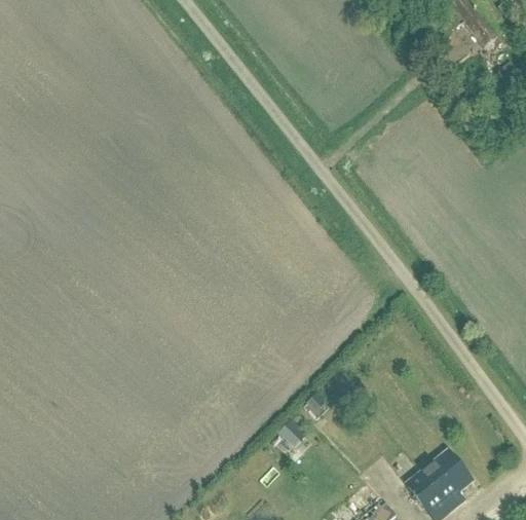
[(515,33),(487,0),(457,0),(443,11),(456,27),(463,22),(485,49),(486,48),(485,48),(495,40),(499,45),(515,33)]
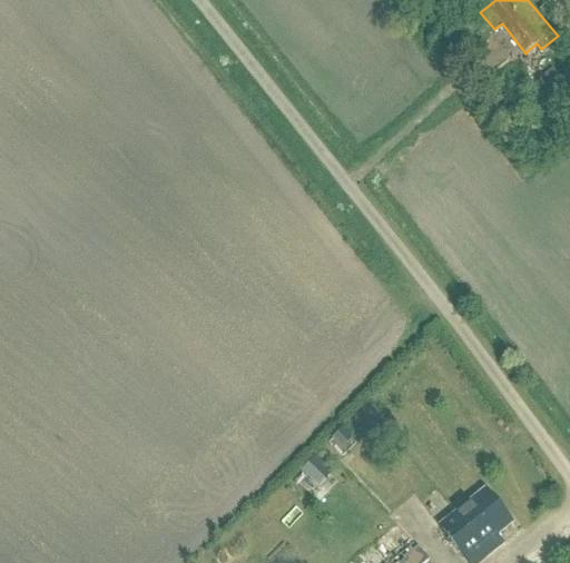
[(569,51),(569,17),(553,30),(569,51)]
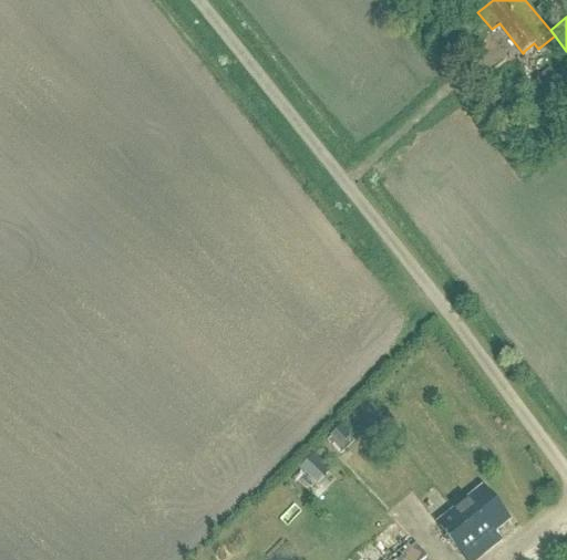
[(341,425),(332,433),(339,441),(348,432),(341,425)]
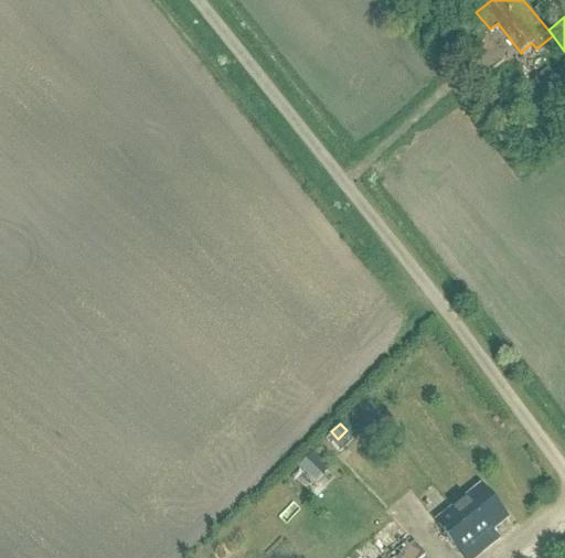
[(312,450),(301,462),(312,473),(324,461),(312,450)]
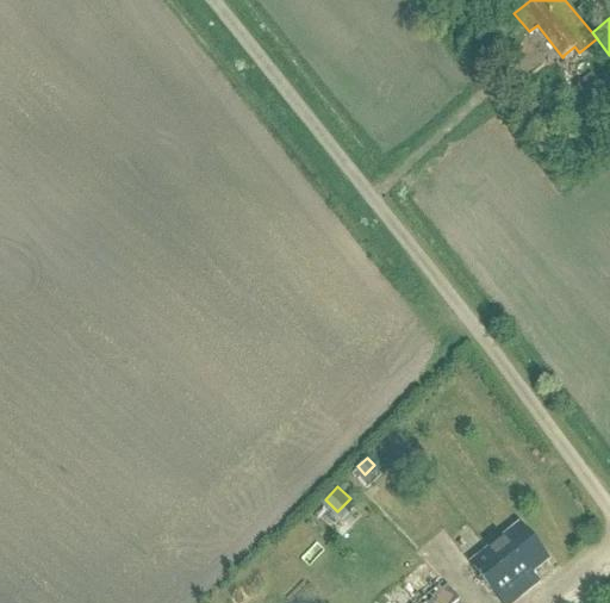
[(505,602),(510,602),(540,579),(531,570),(549,557),(521,521),(471,560),(505,602)]
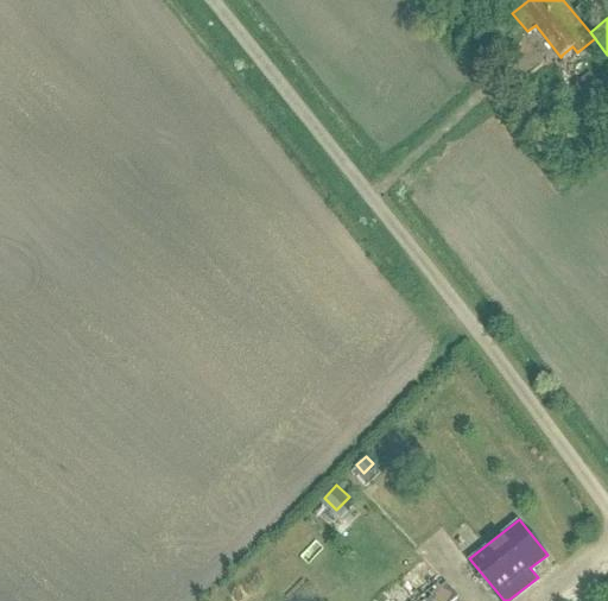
[(444,600),(456,590),(438,573),(407,600),(444,600)]
